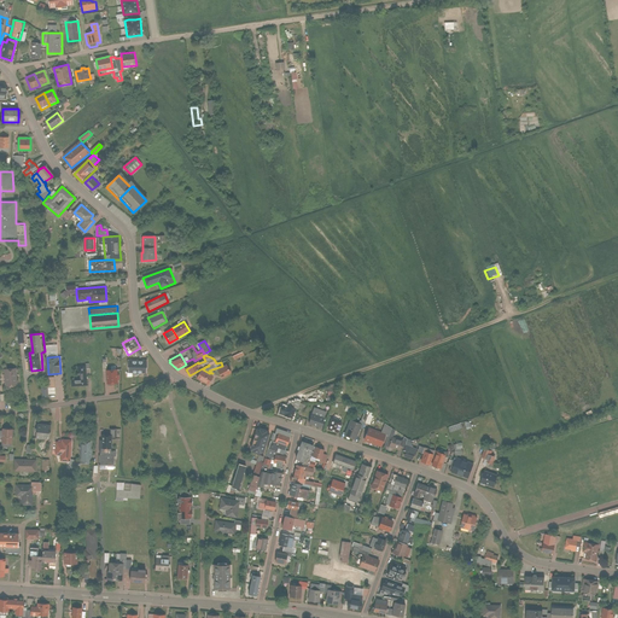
[(146,374),(146,360),(128,360),(128,367),(129,367),(128,373),(146,374)]
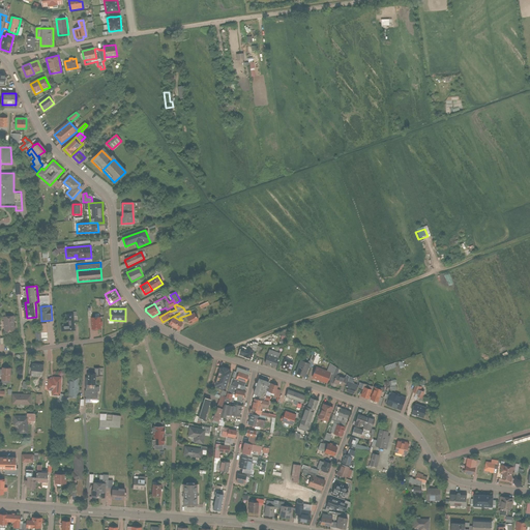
[(195,313),(186,317),(189,324),(199,320),(195,313)]
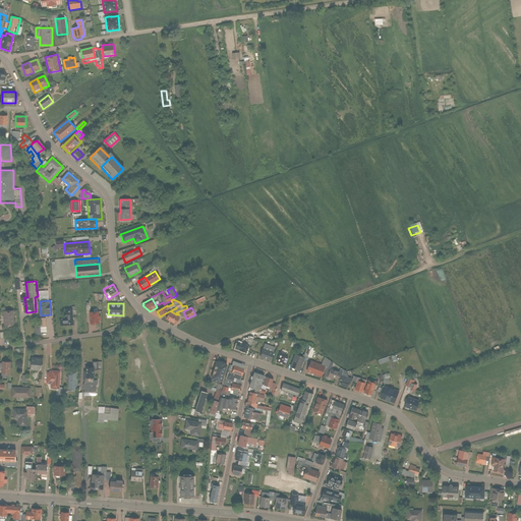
[(72,308),(64,309),(64,313),(68,313),(69,321),(61,321),(61,326),(73,325),(72,310),(72,308)]
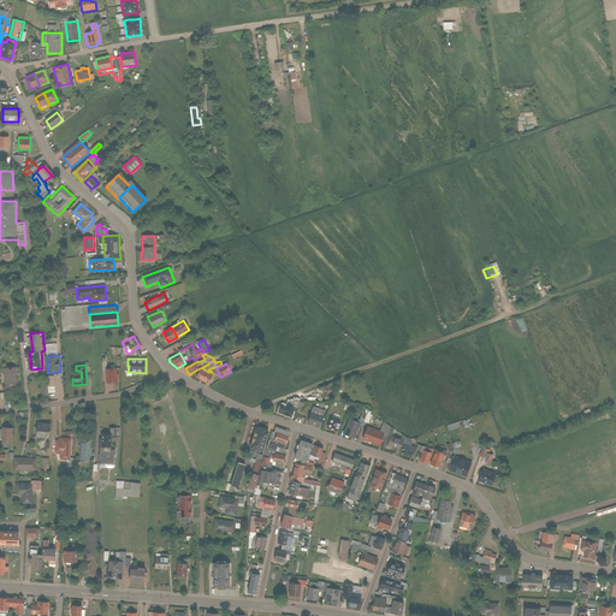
[(6,386),(18,385),(17,367),(5,368),(6,386)]
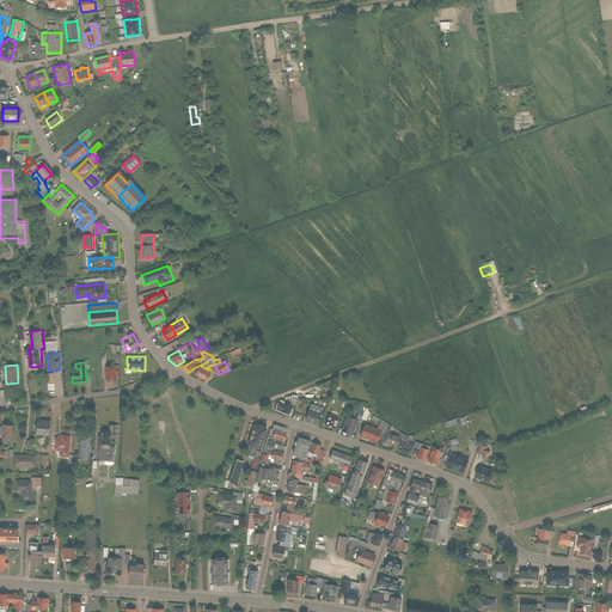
[(105,367),(106,380),(117,379),(116,366),(105,367)]
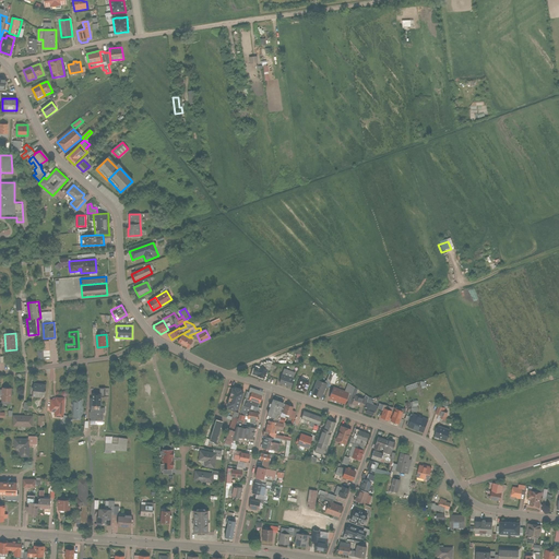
[(182,334),(178,342),(187,347),(192,340),(189,337),(183,334),(182,334)]
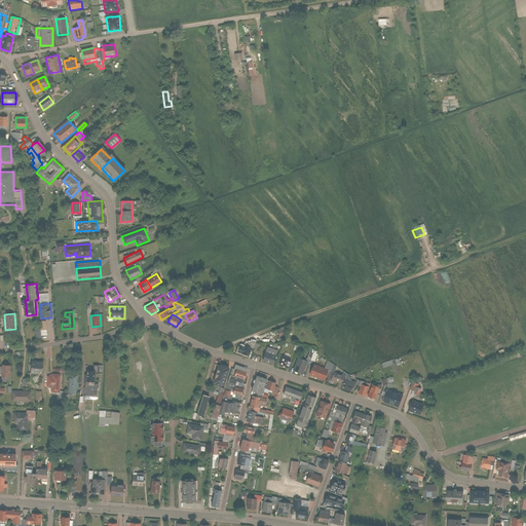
[(249,340),(248,346),(253,347),(258,349),(259,344),(256,343),(257,341),(251,339),(251,341),(249,340)]
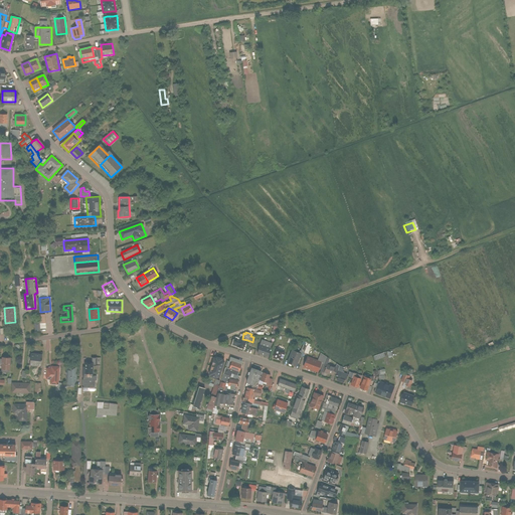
[(234,341),(233,345),(244,349),(247,340),(242,339),(240,338),(238,342),(234,341)]
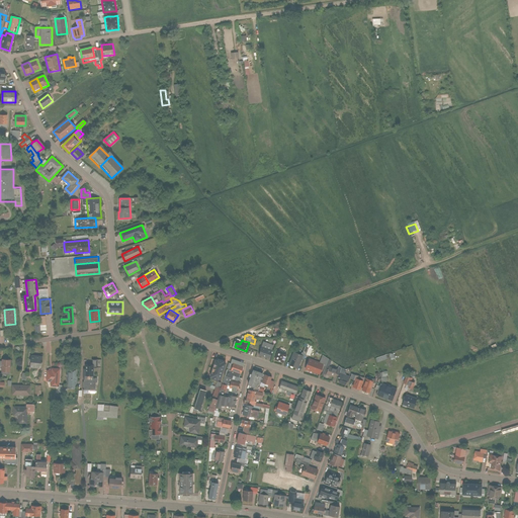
[(263,342),(258,356),(269,359),(274,345),(263,342)]
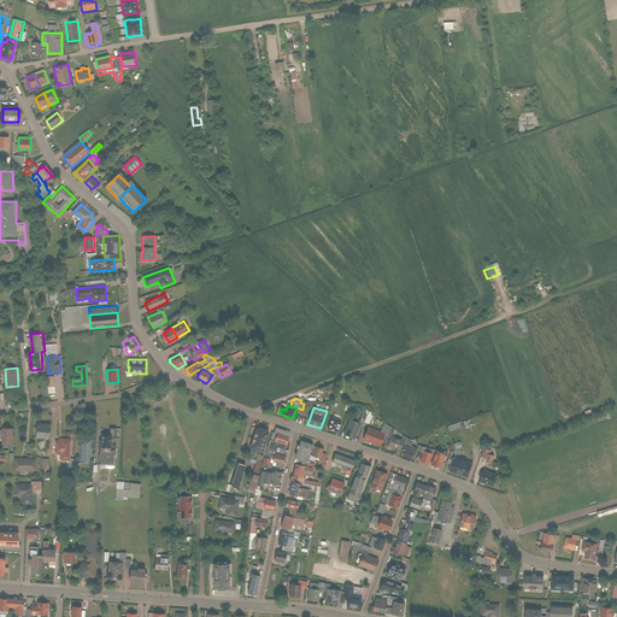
[(363,411),(359,419),(369,423),(372,416),(368,413),(363,411)]
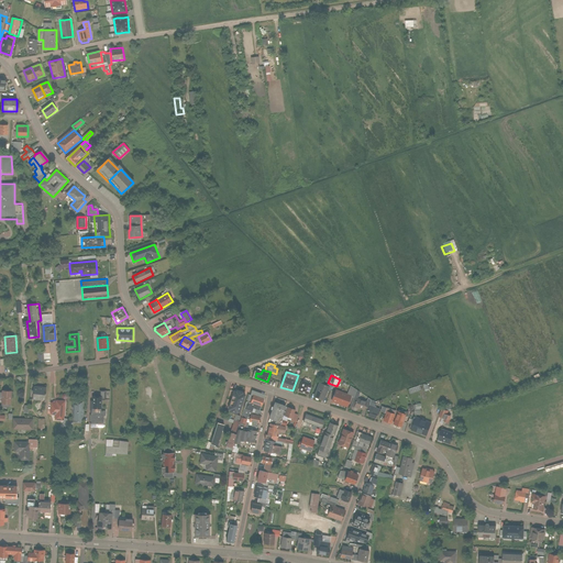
[(301,383),(299,392),(308,395),(311,386),(301,383)]
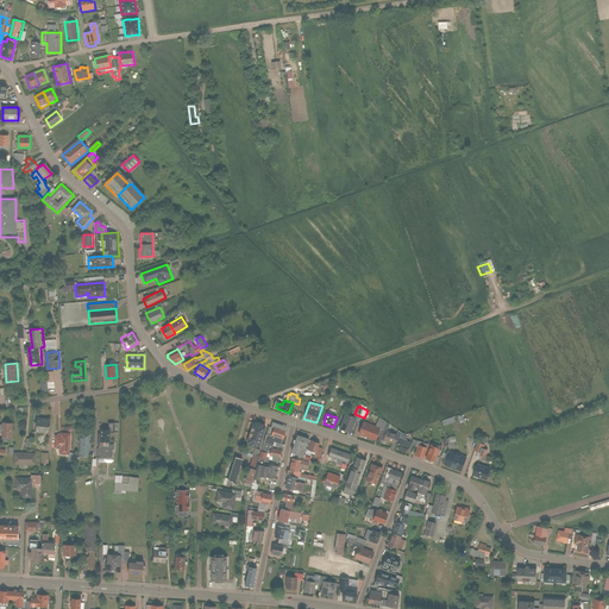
[(345,414),(340,429),(352,433),(357,419),(345,414)]
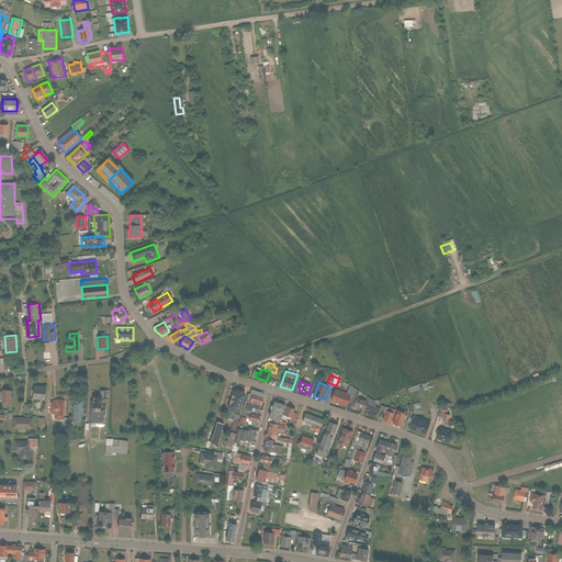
[(351,385),(347,394),(351,395),(355,396),(358,390),(351,385)]
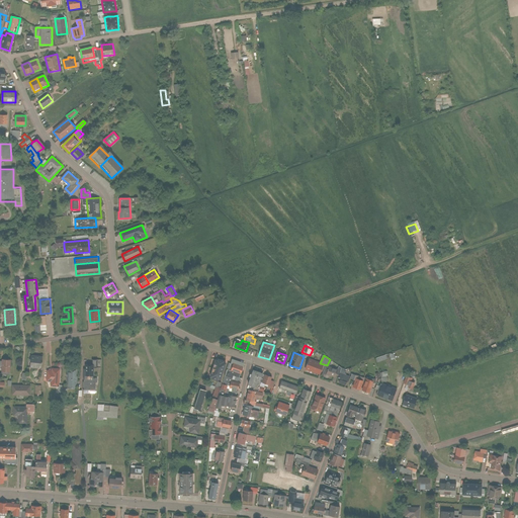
[(29,367),(41,368),(42,356),(30,356),(29,367)]
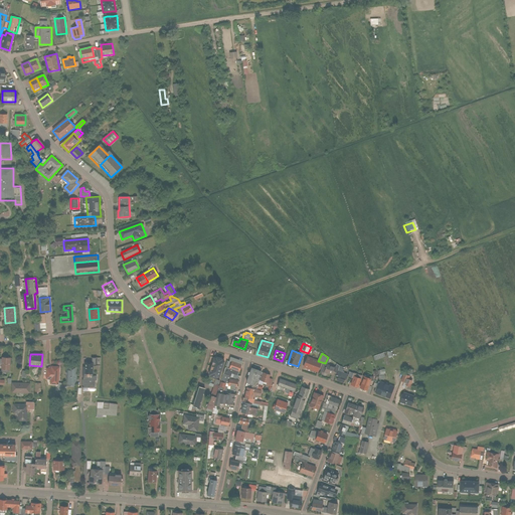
[(216,357),(214,357),(208,375),(220,378),(225,360),(224,360),(224,358),(216,356),(216,357)]
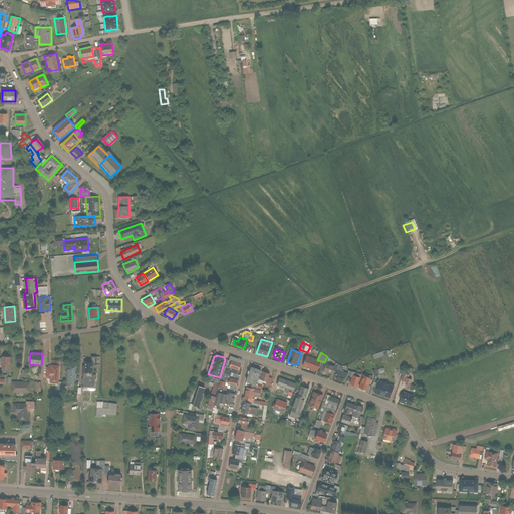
[(307,355),(303,366),(311,369),(311,367),(318,369),(321,361),(317,360),(307,355)]
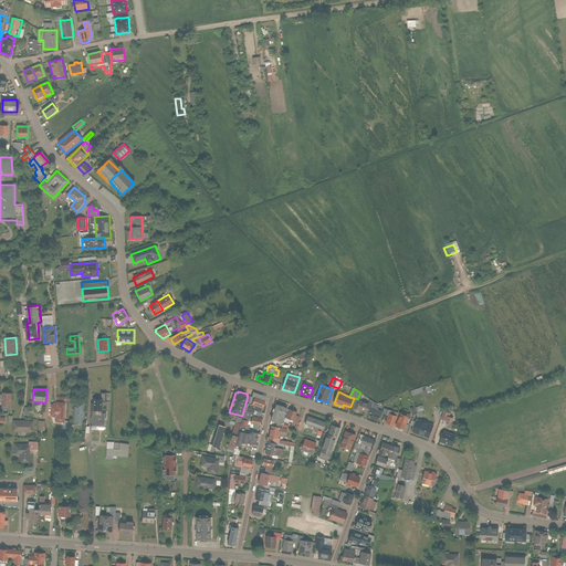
[(12,407),(12,394),(3,392),(3,407),(12,407)]
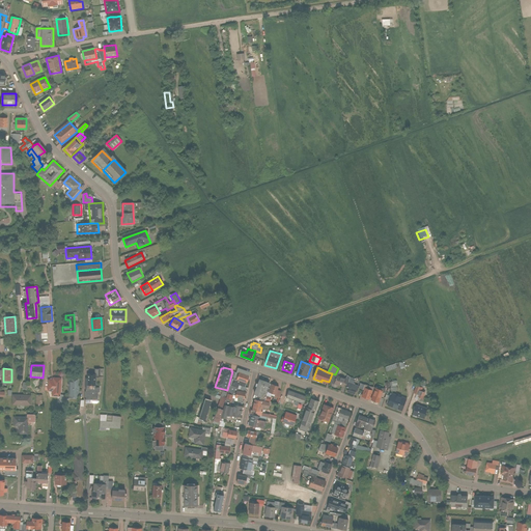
[(251,372),(239,368),(234,379),(236,380),(240,372),(250,376),(251,372)]
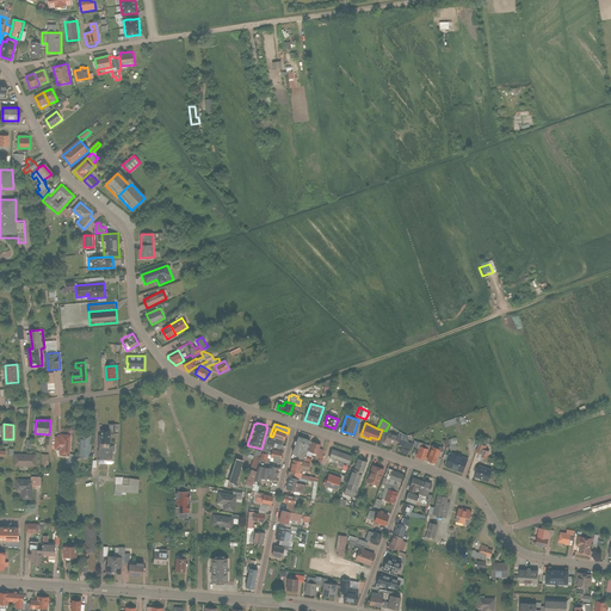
[(386,431),(382,440),(395,445),(396,440),(400,442),(401,440),(403,432),(400,431),(399,436),(389,432),(392,425),(389,424),(386,431)]
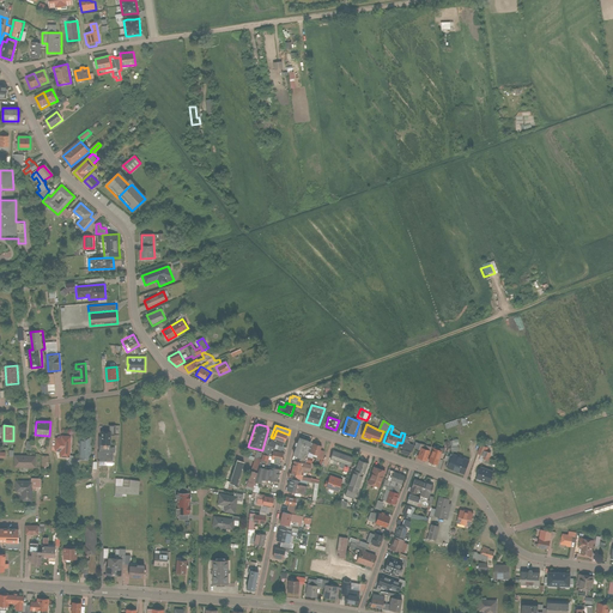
[(289,435),(277,430),(273,438),(274,438),(286,443),(289,435)]
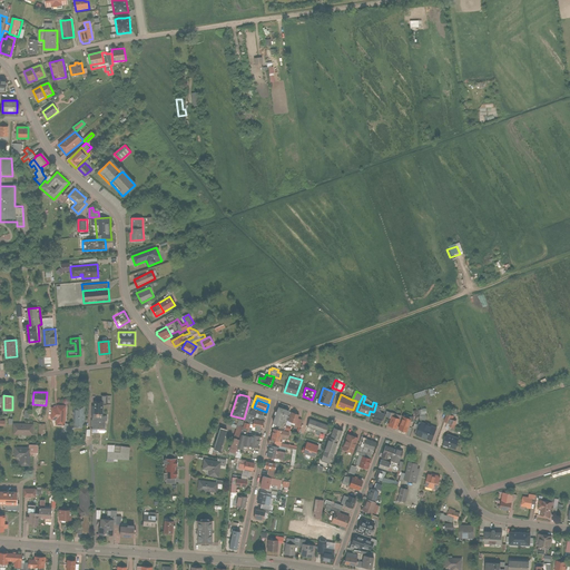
[(101,401),(94,401),(94,413),(92,413),(92,420),(91,420),(91,430),(105,430),(105,421),(106,421),(107,415),(102,415),(102,405),(102,401),(101,401)]
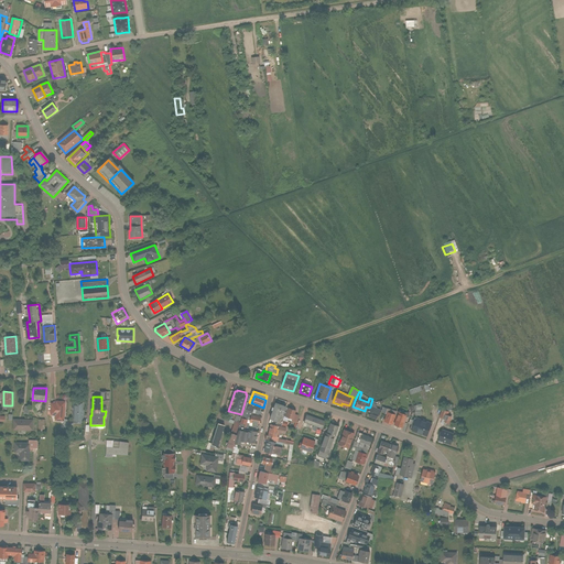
[(56,403),(52,403),(51,414),(56,415),(55,420),(63,421),(64,419),(65,402),(56,401),(56,403)]
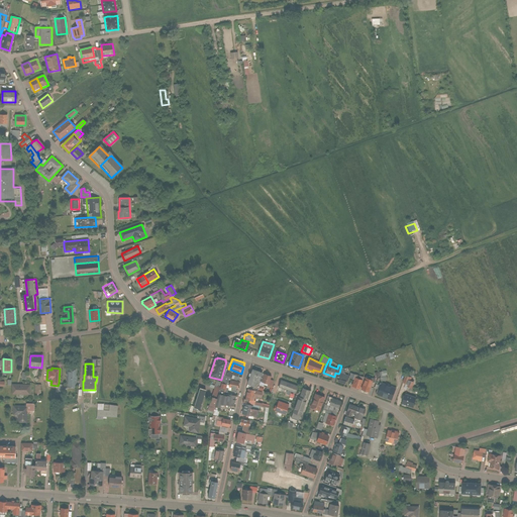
[(263,373),(252,369),(247,384),(255,387),(257,380),(260,381),(263,373)]
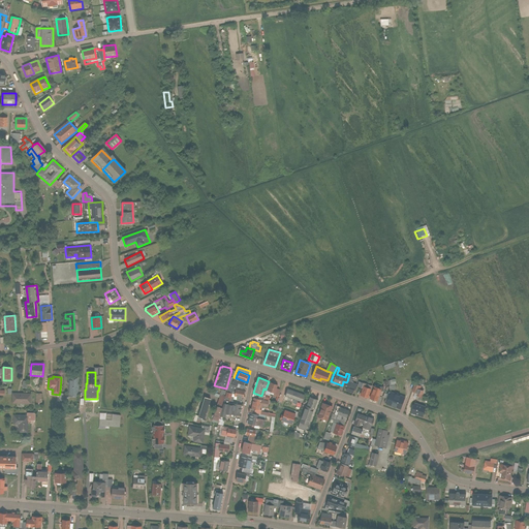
[(79,378),(68,378),(68,397),(76,397),(76,393),(80,394),(80,384),(79,384),(79,378)]
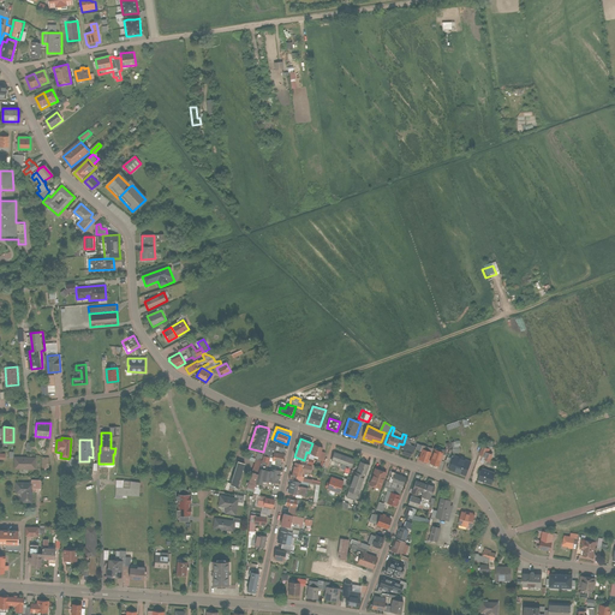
[(275,441),(272,440),(268,448),(278,451),(279,447),(281,448),(285,449),(287,445),(275,440),(275,441)]
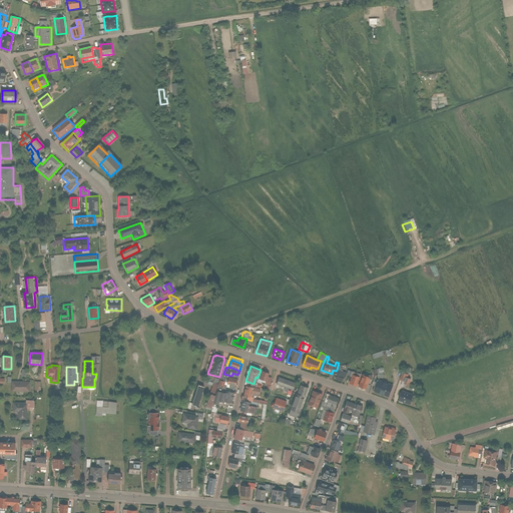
[(335,374),(337,375),(344,377),(343,379),(344,379),(347,373),(337,370),(336,371),(335,374)]
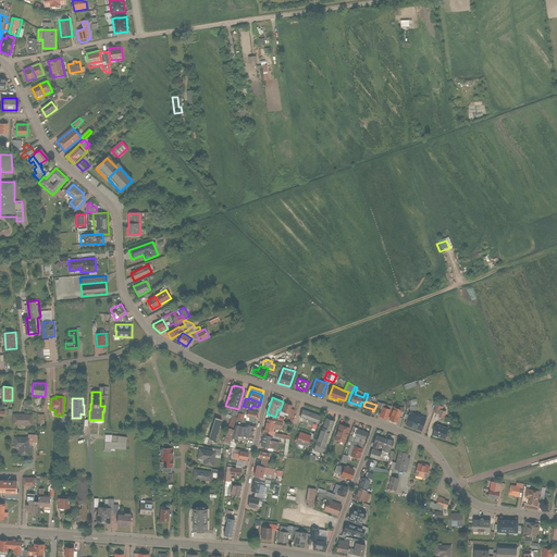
[(292,406),(284,403),(282,411),(288,413),(287,417),(293,418),(296,410),(291,408),(292,406)]
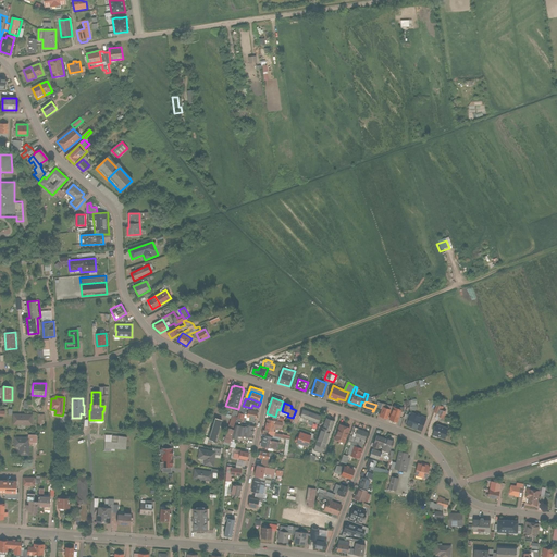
[(444,406),(436,404),(434,412),(437,413),(442,415),(441,417),(444,418),(447,411),(443,410),(444,406)]
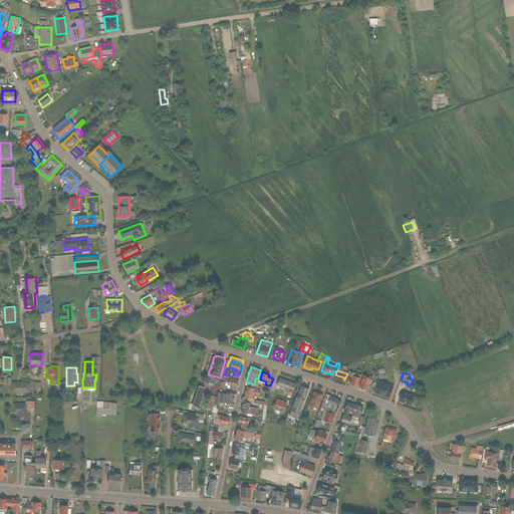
[(362,375),(358,388),(367,391),(370,380),(370,378),(369,378),(362,375)]
